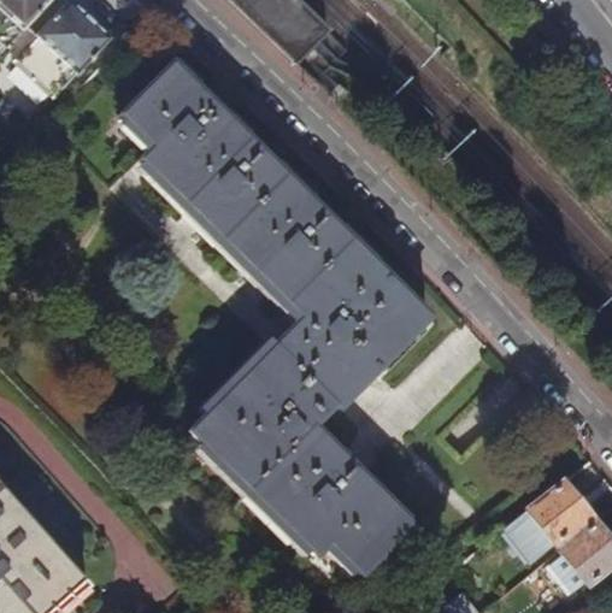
[(0,0),(0,54),(3,57),(52,0),(0,0)]
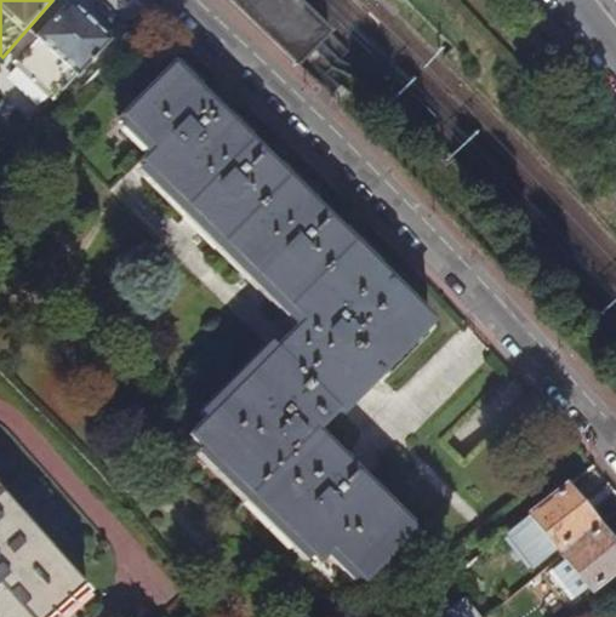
[(20,57),(60,95),(78,75),(115,35),(109,28),(79,0),(72,0),(20,57)]
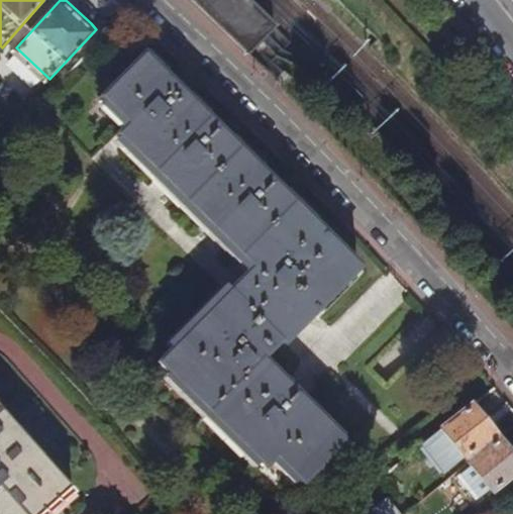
[(197,0),(241,40),(251,52),(279,22),(254,0),(197,0)]
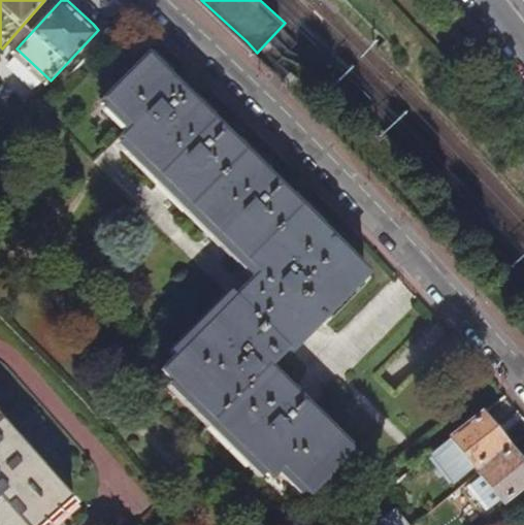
[(166,366),(274,476),(286,464),(313,490),(357,448),(300,391),(272,363),(292,345),(294,348),(305,336),(371,270),(198,97),(153,51),(149,54),(108,95),(135,123),(126,133),(130,138),(174,183),(187,195),(231,239),(262,270),(249,283),(166,366)]
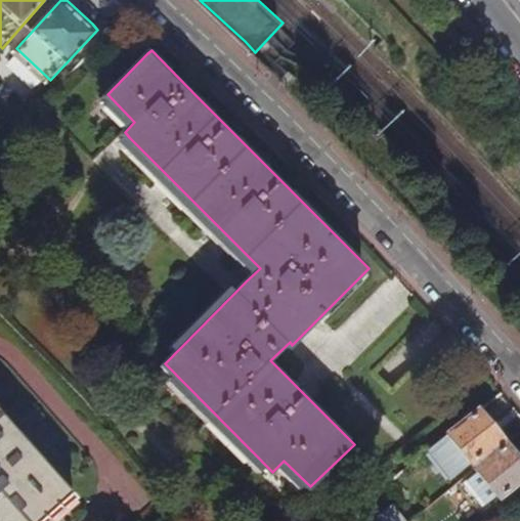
[(486,74),(480,79),(487,87),(500,77),(493,69),(486,74)]
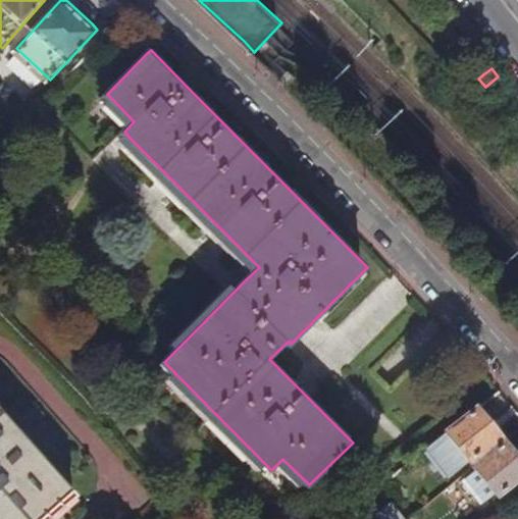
[(0,518),(40,518),(75,488),(0,404),(0,518)]
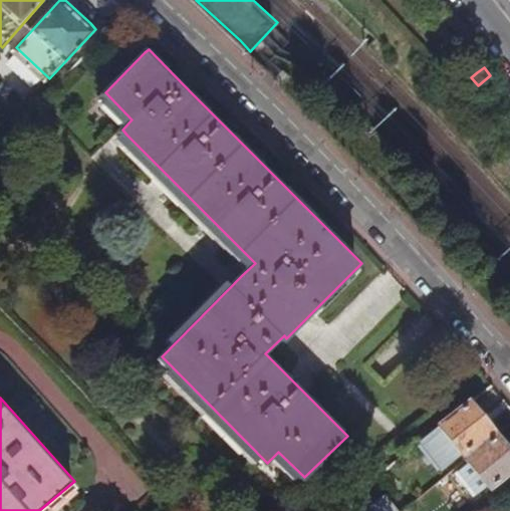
[(466,452),(496,428),(473,400),(443,424),(425,439),(447,467),(466,452)]
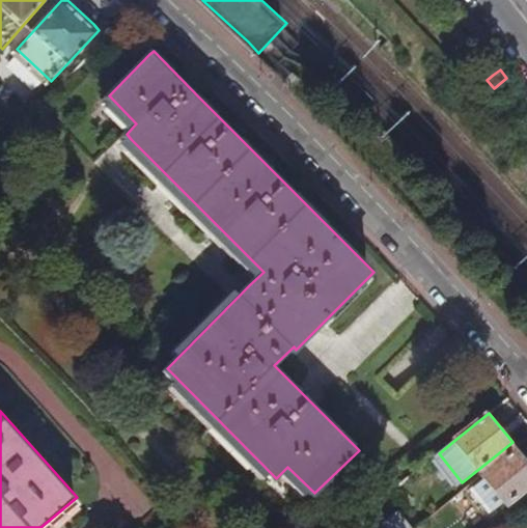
[(526,460),(517,447),(486,472),(488,475),(477,483),(497,508),(508,500),(509,501),(526,487),(526,460)]
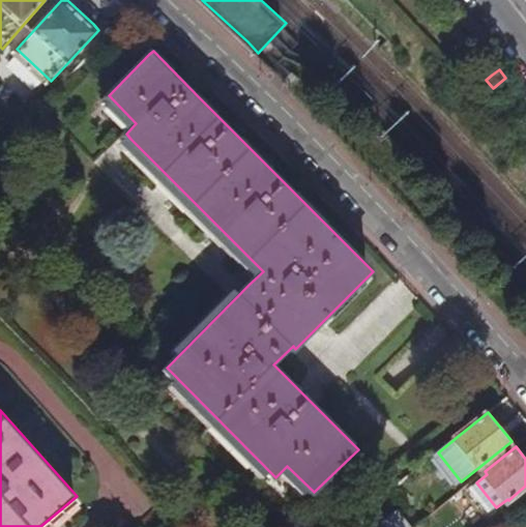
[(401,526),(379,499),(371,505),(387,526),(401,526)]
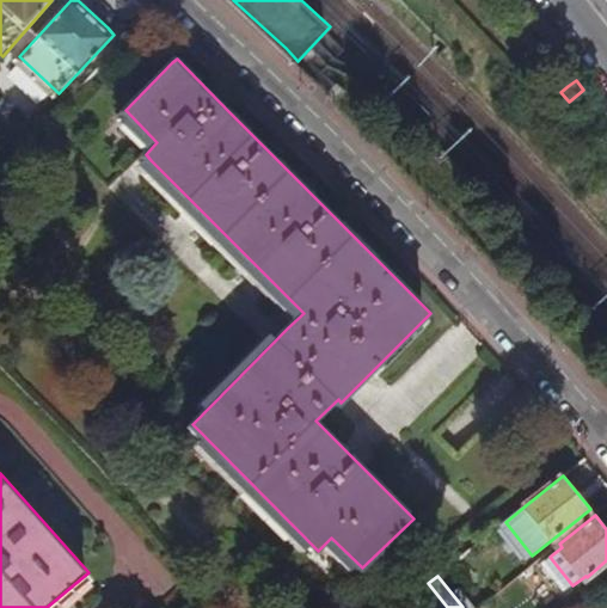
[(447,607),(428,583),(409,599),(415,607),(447,607)]
